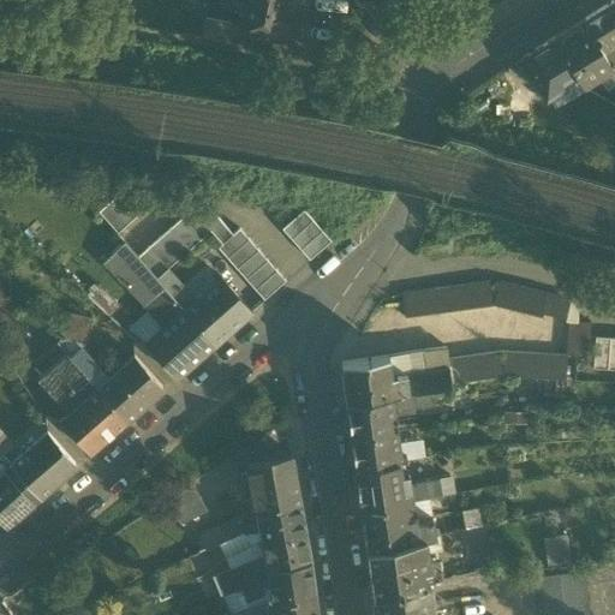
[(285,10),(286,0),(244,0),(245,1),(285,10)]
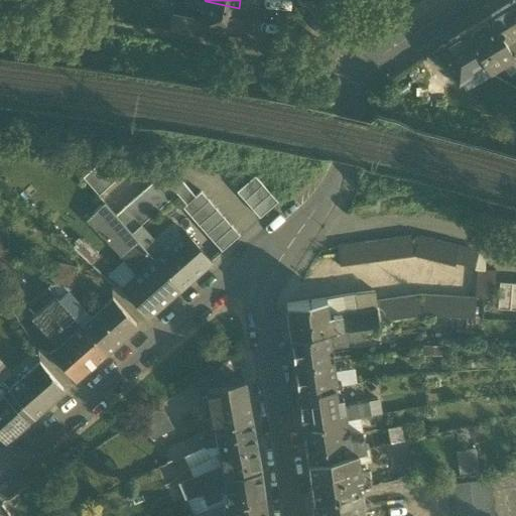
[(239,8),(206,1),(205,1),(200,25),(234,32),(239,8)]
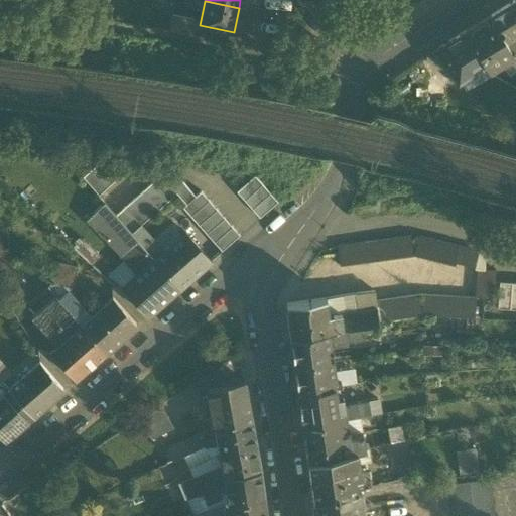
[(515,4),(514,1),(490,16),(514,54),(515,58),(515,4)]
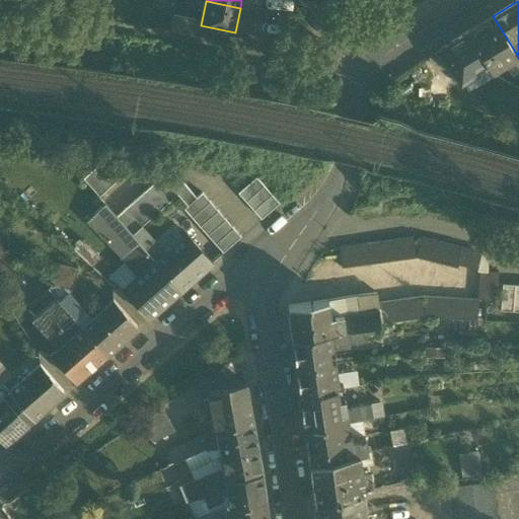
[(493,70),(503,64),(517,55),(493,16),(469,31),(487,60),(493,70)]
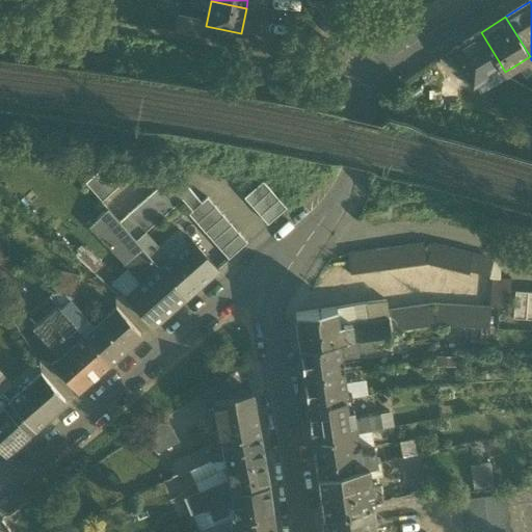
[(486,70),(499,61),(481,32),(456,48),(452,50),(472,84),(489,74),(486,70)]
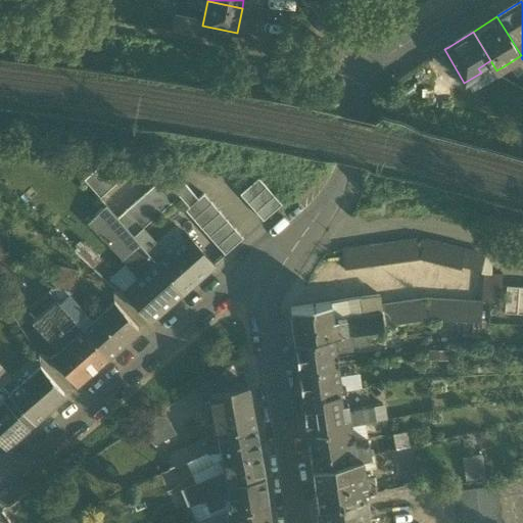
[(522,59),(521,55),(507,64),(517,76),(522,67),(522,59)]
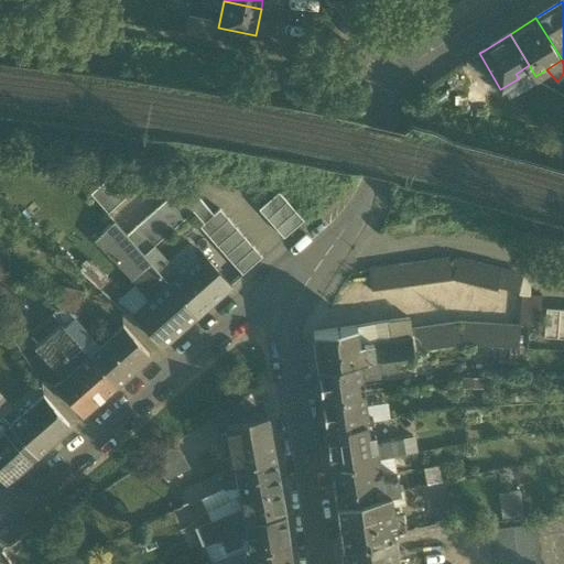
[(109,177),(127,197),(137,188),(119,170),(109,177)]
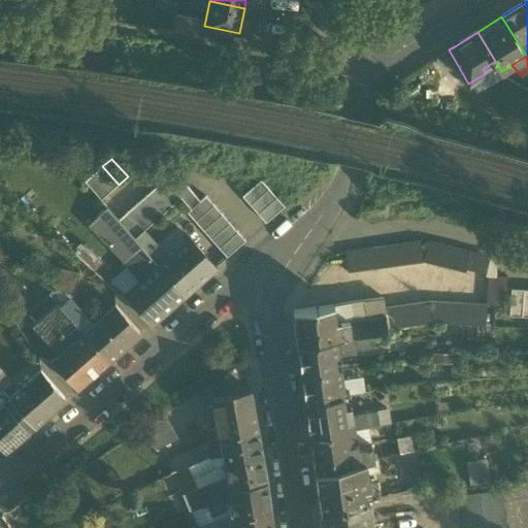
[(94,174),(110,193),(119,185),(102,166),(94,174)]
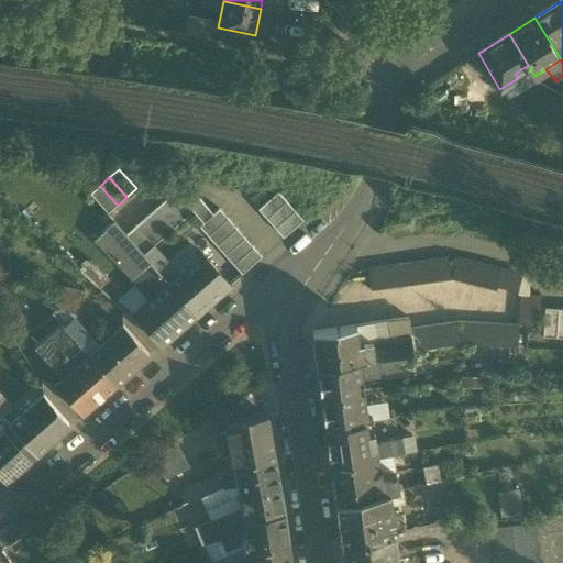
[(90,194),(108,213),(118,206),(100,186),(90,194)]
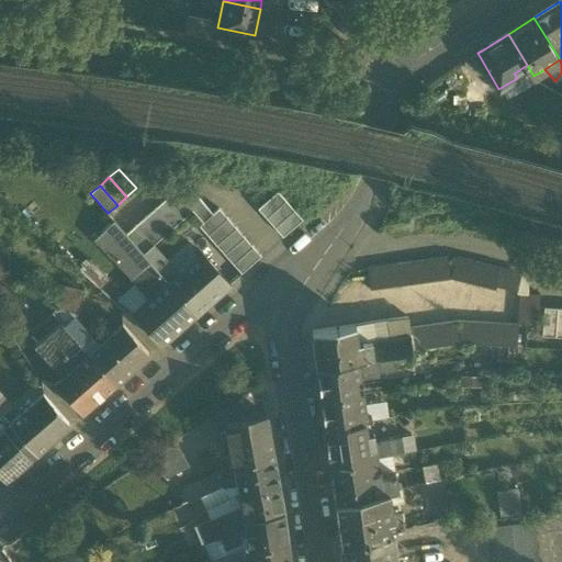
[(165,200),(182,220),(192,211),(186,203),(175,191),(165,200)]
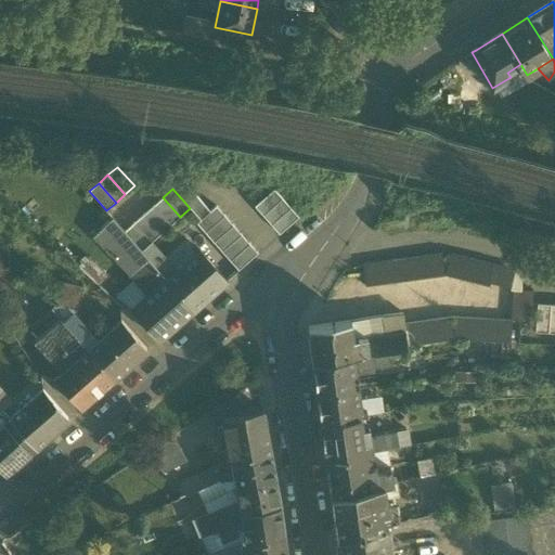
[(274,190),(255,207),(262,216),(282,198),(274,190)]
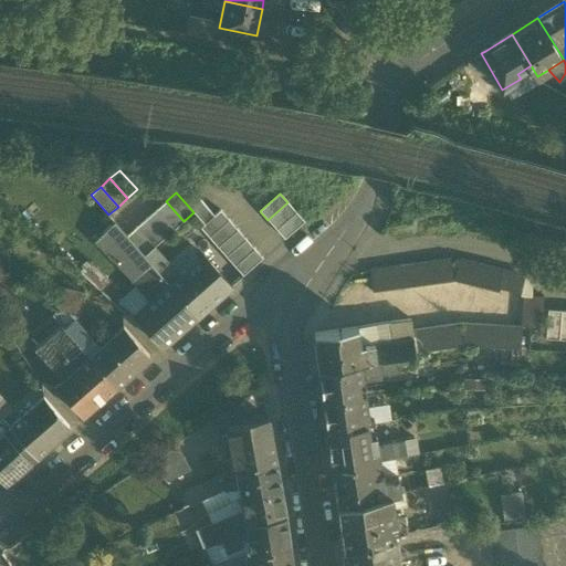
[(205,224),(215,216),(197,196),(187,205),(194,212),(205,224)]
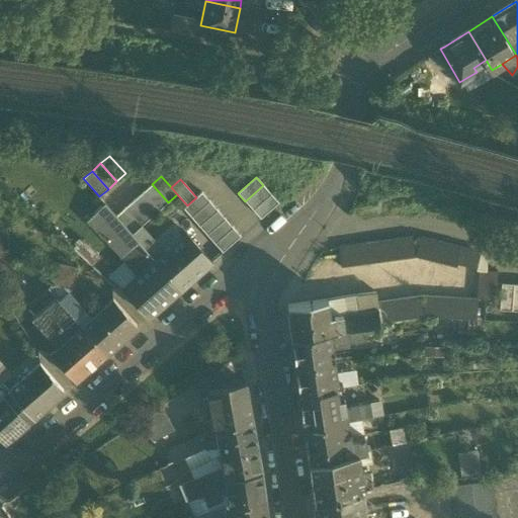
[(168,202),(152,184),(144,192),(159,210),(168,202)]
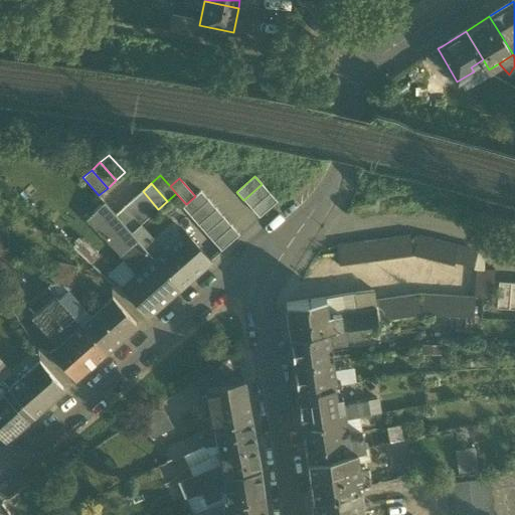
[(262,184),(243,200),(251,209),(270,193),(262,184)]
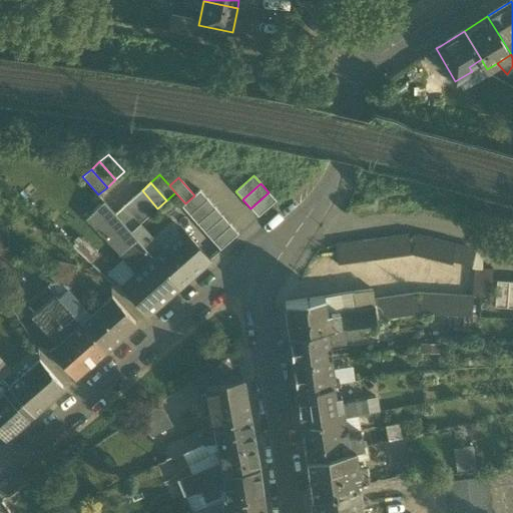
[(157,208),(142,190),(133,198),(149,216),(157,208)]
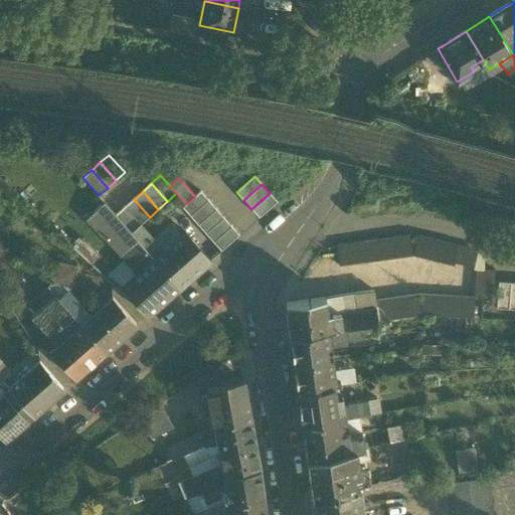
[(186,204),(182,207),(190,216),(208,200),(200,191),(195,196),(186,204)]
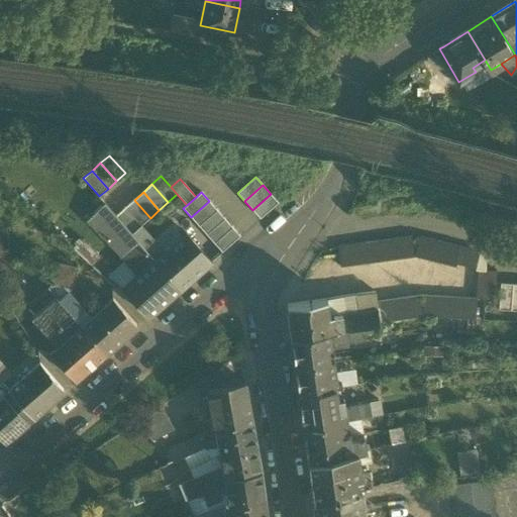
[(271,194),(252,210),(260,218),(278,202),(271,194)]
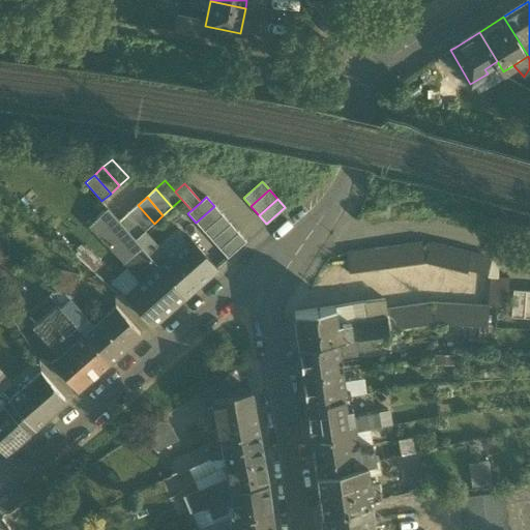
[(154,224),(138,205),(128,213),(145,232),(154,224)]
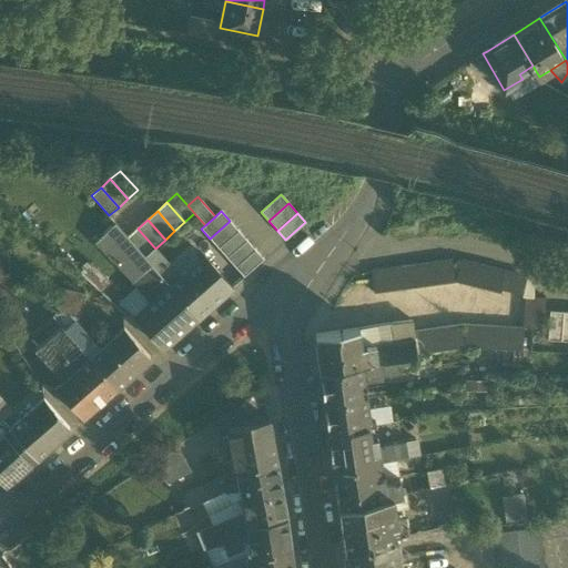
[(230,221),(210,239),(219,249),(239,231),(230,221)]
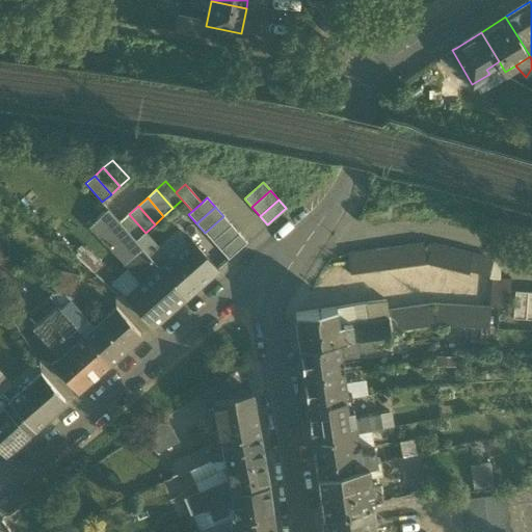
[(141,271),(149,278),(160,269),(135,241),(107,210),(89,228),(129,267),(137,275),(141,271)]
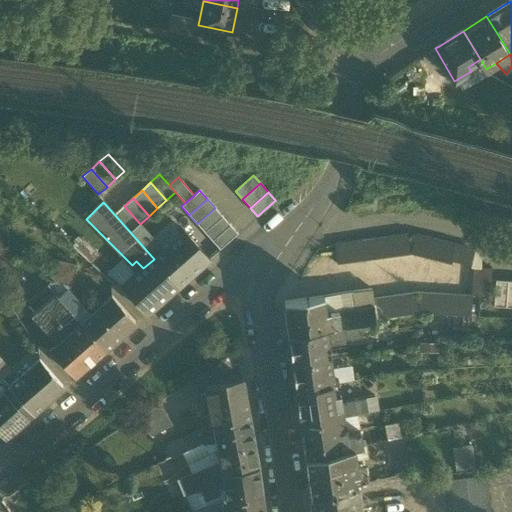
[(140,224),(124,206),(115,214),(131,232),(140,224)]
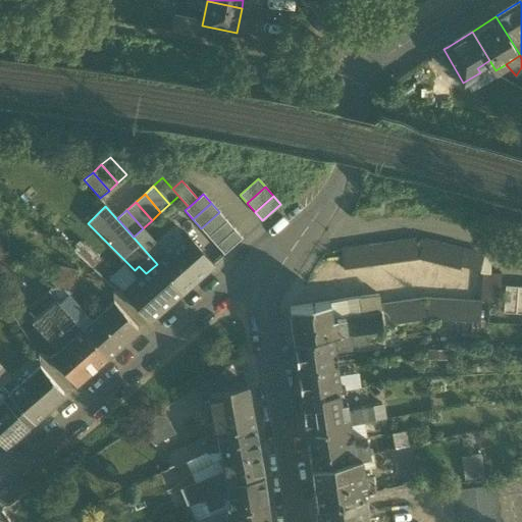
[(219,212),(201,228),(208,237),(226,220),(219,212)]
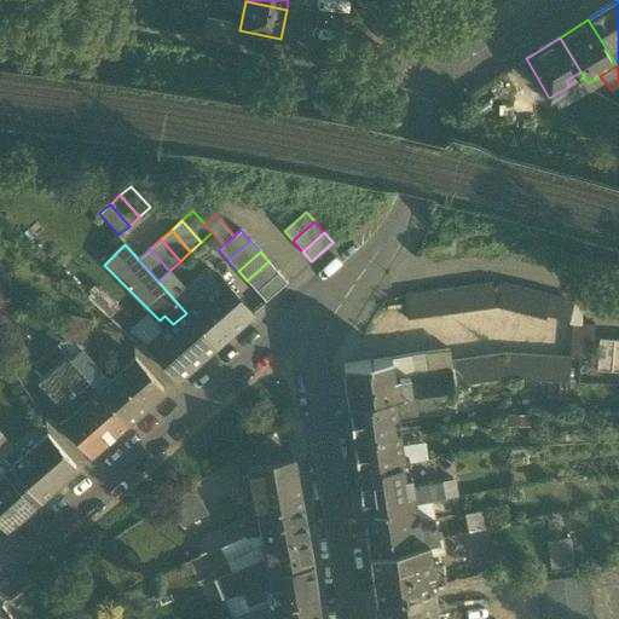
[(268,261),(247,281),(256,291),(278,272),(268,261)]
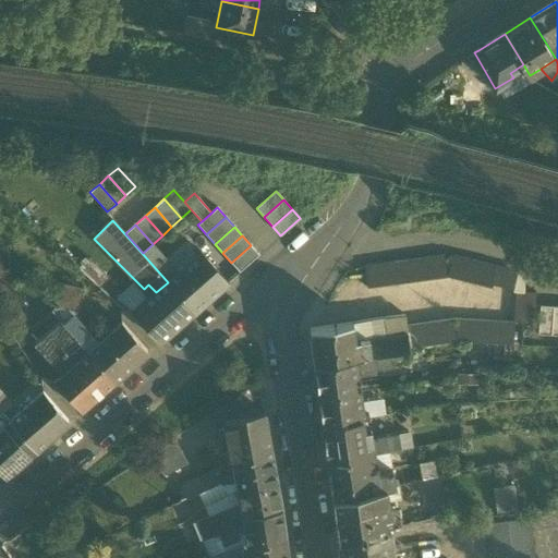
[(186,239),(165,257),(178,271),(199,253),(186,239)]
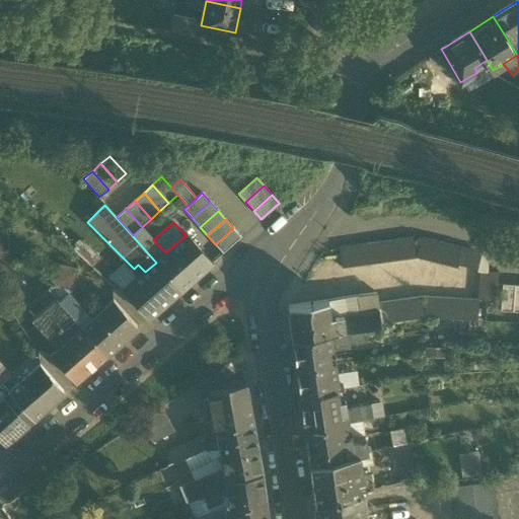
[(133,235),(132,235),(156,263),(181,292),(214,264),(187,234),(186,235),(165,252),(153,239),(142,227),(133,235)]
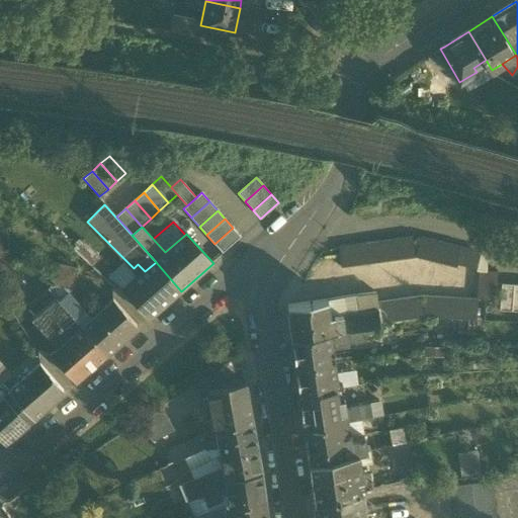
[(233,228),(214,244),(223,253),(241,237),(233,228)]
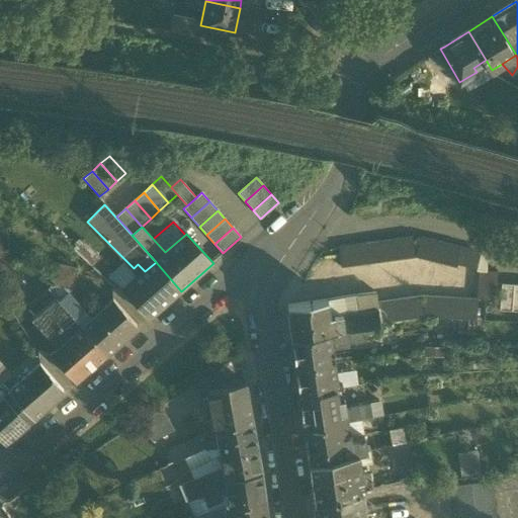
[(403,259),(415,258),(412,237),(400,239),(403,259)]
